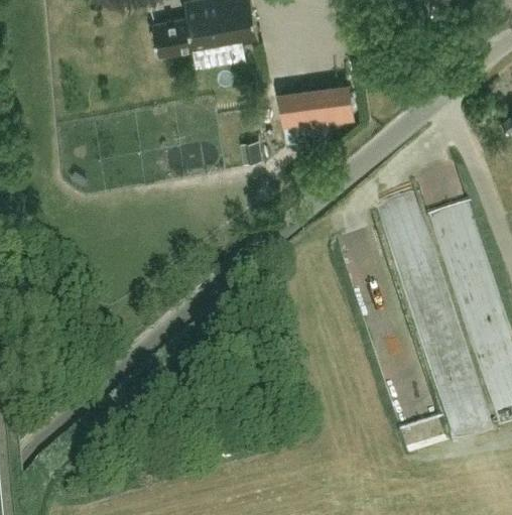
[(192,51),(256,39),(248,0),(195,0),(181,2),(184,18),(149,24),(155,55),(190,49),(192,51)]
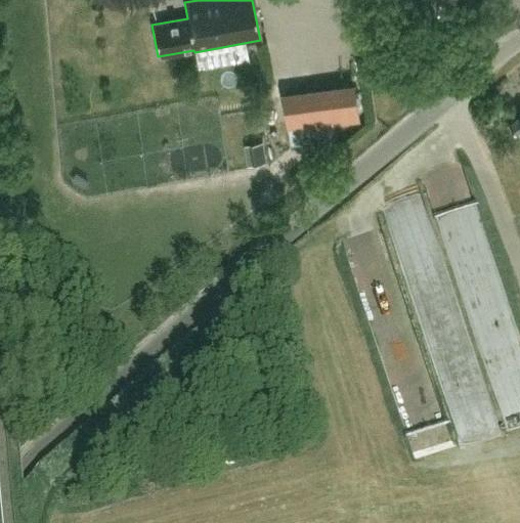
[(227,52),(208,55),(211,70),(230,67),(227,52)]
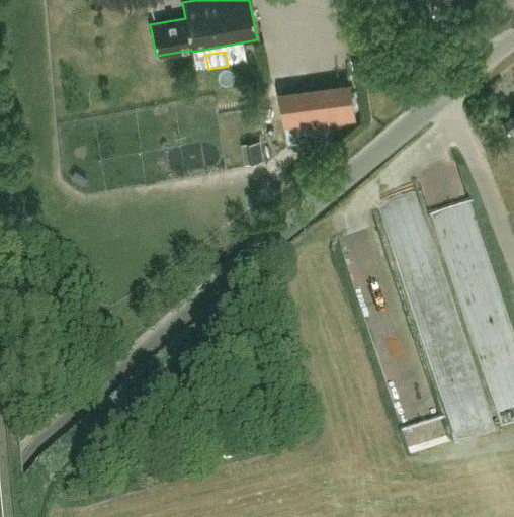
[(281,130),(353,120),(349,89),(278,99),(281,130)]
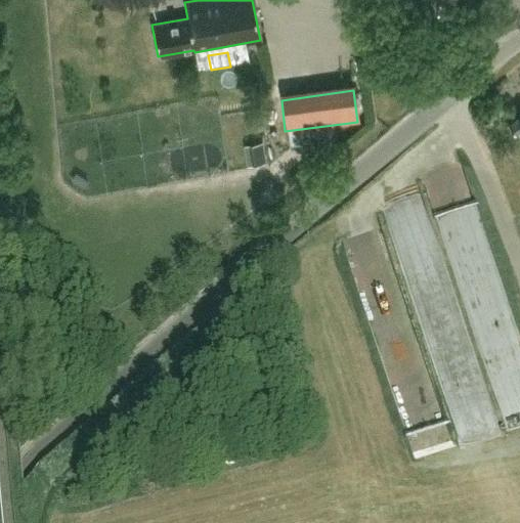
[(519,128),(519,118),(518,116),(505,125),(512,135),(519,128)]
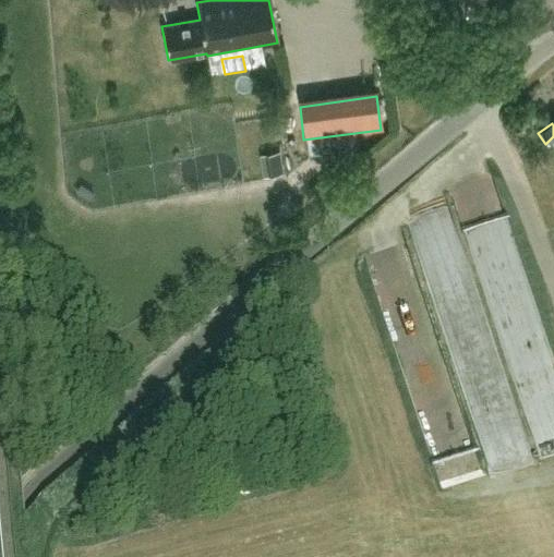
[(484,301),(445,310),(482,471),(539,458),(532,431),(515,435),(484,301)]
